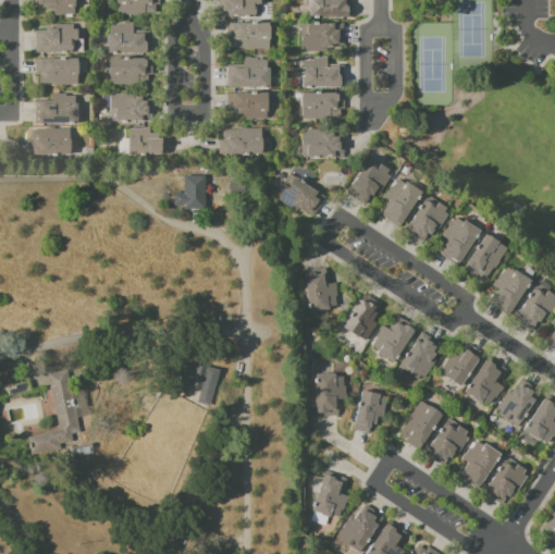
[(75,13),(54,13),(54,8),(45,9),(46,3),(36,3),(36,0),(76,0),(76,5),(75,5),(75,13)]
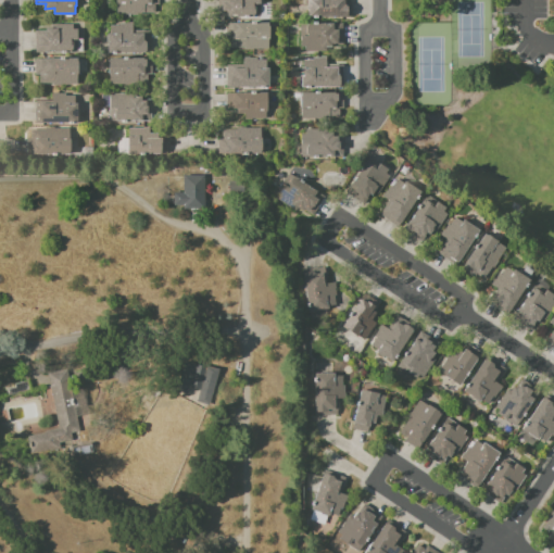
[(117,12),(117,0),(160,0),(160,2),(155,3),(155,11),(141,12),(141,14),(133,13),(133,12),(117,12)]
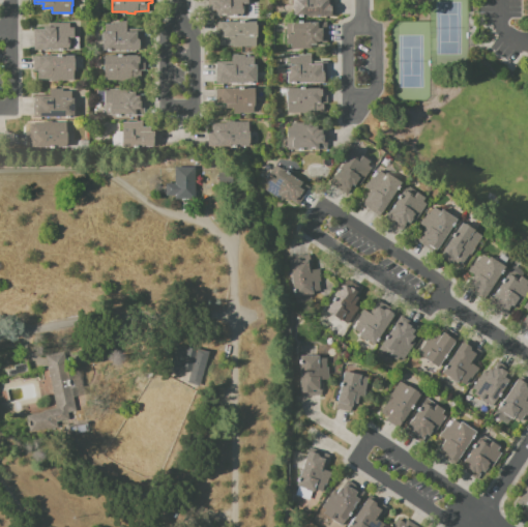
[(251,0),(252,1),(250,1),(250,12),(245,12),(223,12),(222,11),(221,11),(221,6),(220,6),(220,5),(215,5),(215,0),(251,0)]
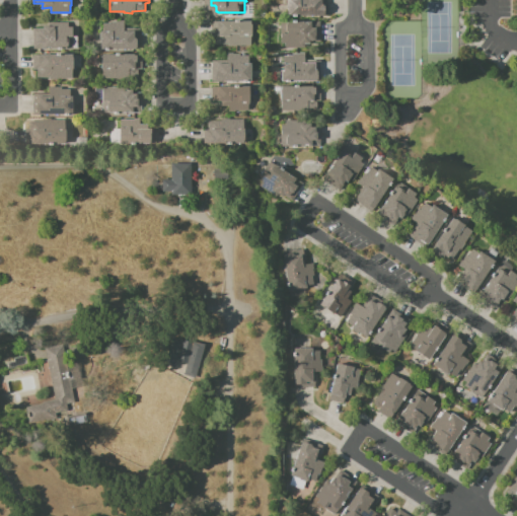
[(288,14),(288,0),(326,0),(326,14),(288,14)]
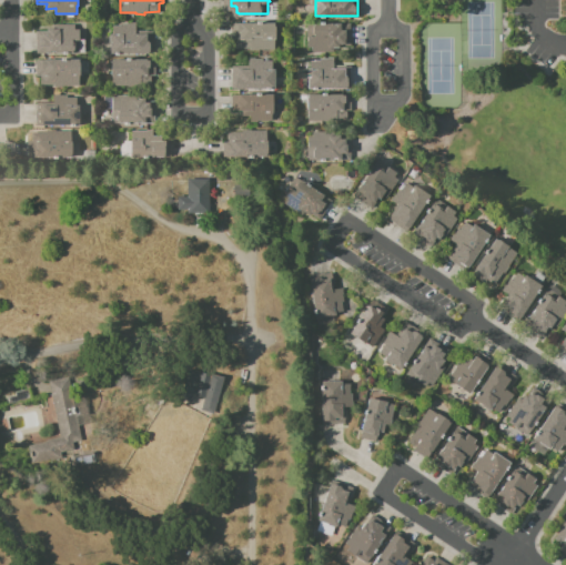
[(254,48),(254,46),(239,46),(239,36),(235,36),(234,20),(244,20),(279,20),(279,23),(280,23),(280,37),(278,37),(279,47),(254,48)]
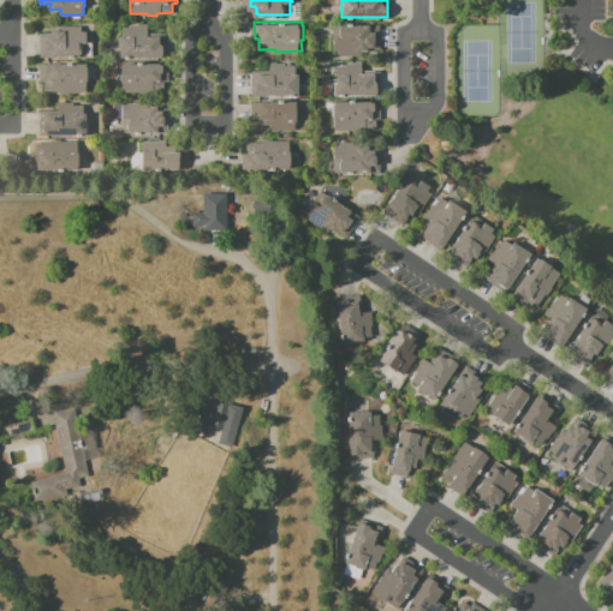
[(120,57),(119,35),(123,35),(123,27),(132,27),(132,24),(141,24),(141,23),(147,23),(148,31),(165,33),(166,41),(166,57),(120,57)]
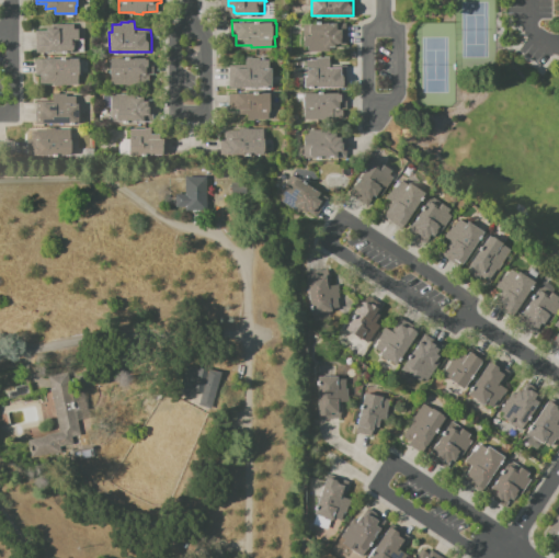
[(304,46),(304,34),(309,35),(309,24),(310,24),(310,22),(346,22),(345,35),(346,35),(346,45),(330,45),(330,50),(309,50),(308,45),(304,46)]
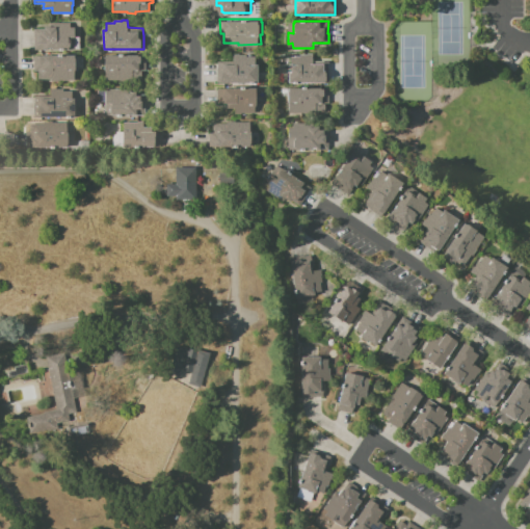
[(34,49),(34,36),(34,27),(45,28),(45,25),(50,25),(50,22),(71,22),(70,27),(74,26),(74,36),(75,48),(34,49)]
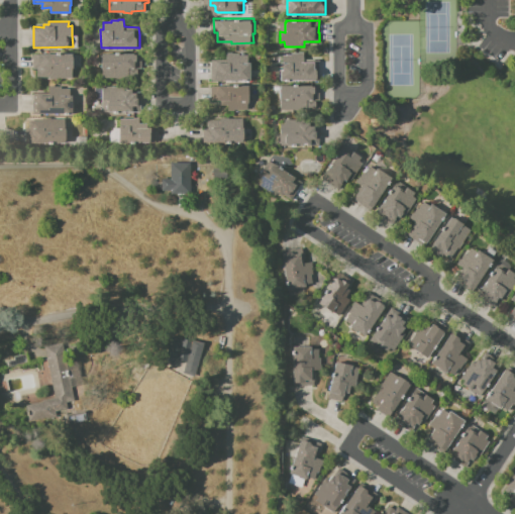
[(281,79),(281,61),(283,61),(283,54),(291,54),(291,52),(298,52),(304,50),(304,58),(319,59),(319,79),(281,79)]
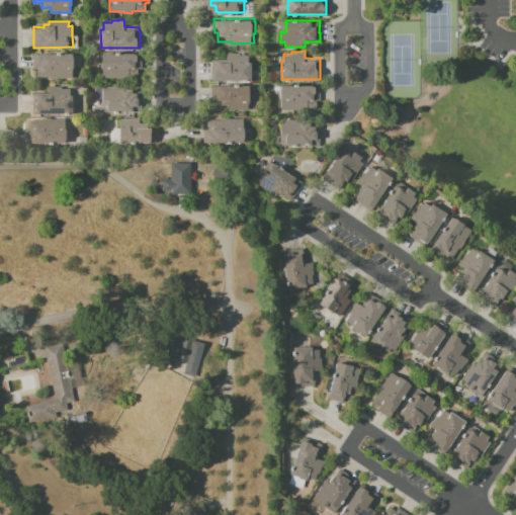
[(211,80),(211,66),(211,59),(228,59),(228,52),(233,52),(233,53),(240,53),(240,55),(248,55),(248,62),(251,62),(250,80),(211,80)]
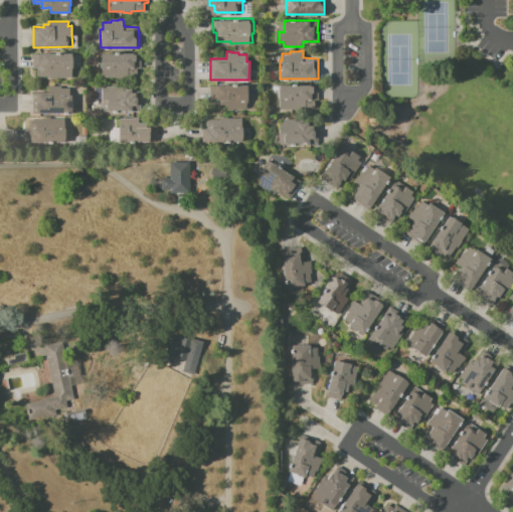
[(103,76),(102,55),(103,52),(141,53),(141,66),(138,66),(138,75),(126,75),(126,77),(117,77),(117,76),(103,76)]
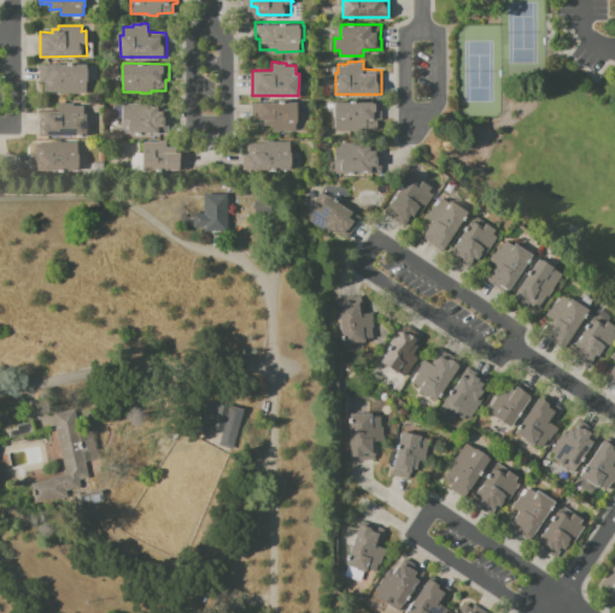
[(60,93),(60,90),(45,90),(44,81),(40,81),(39,64),(48,64),(50,64),(87,64),(87,92),(70,92),(70,93),(60,93)]
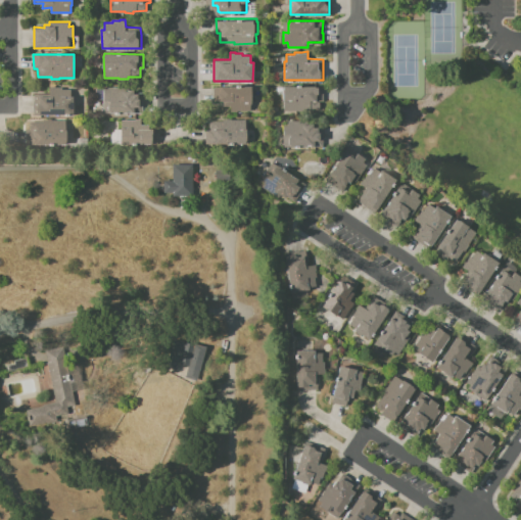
[(34,114),(34,100),(34,93),(50,93),(50,86),(55,86),(55,87),(62,87),(62,89),(70,89),(70,96),(74,97),(73,114),(38,114),(34,114)]
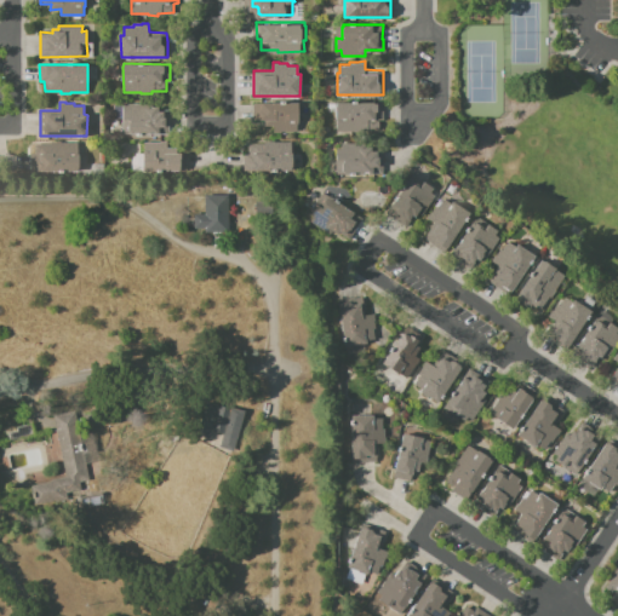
[(122,133),(122,119),(124,119),(122,108),(127,108),(129,103),(153,102),(153,107),(158,107),(158,108),(170,109),(170,133),(161,133),(122,133)]
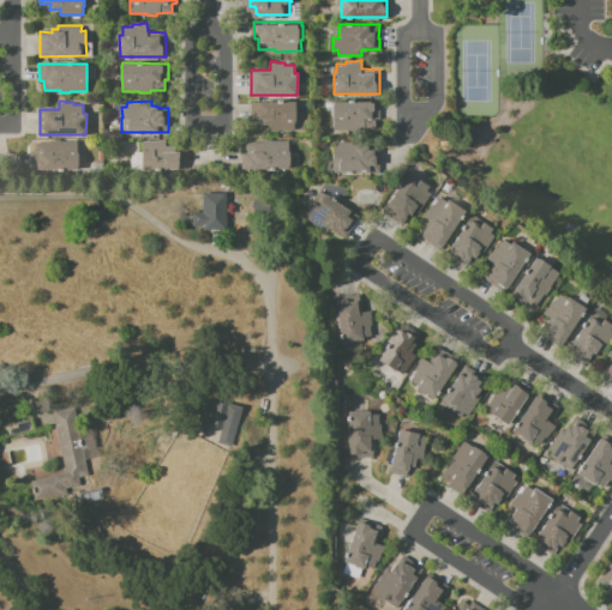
[(271,131),(271,125),(262,124),(262,119),(251,119),(251,102),(261,101),(295,101),(295,121),(294,121),(294,130),(279,130),(277,131),(271,131)]
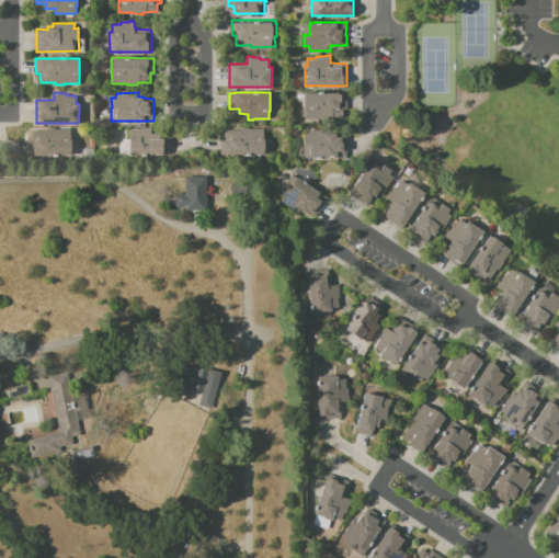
[(305,118),(304,95),(305,95),(305,92),(348,92),(346,107),(343,107),(343,117),(334,116),(333,118),(305,118)]
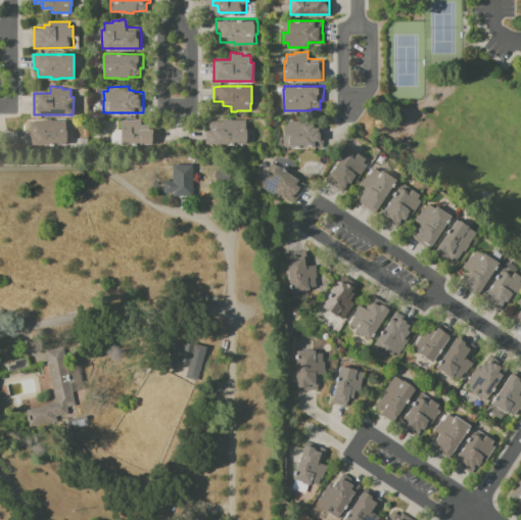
[(206,143),(206,128),(210,129),(210,128),(209,128),(209,121),(224,121),(224,117),(231,117),(231,119),(245,120),(245,129),(246,129),(245,143),(206,143)]
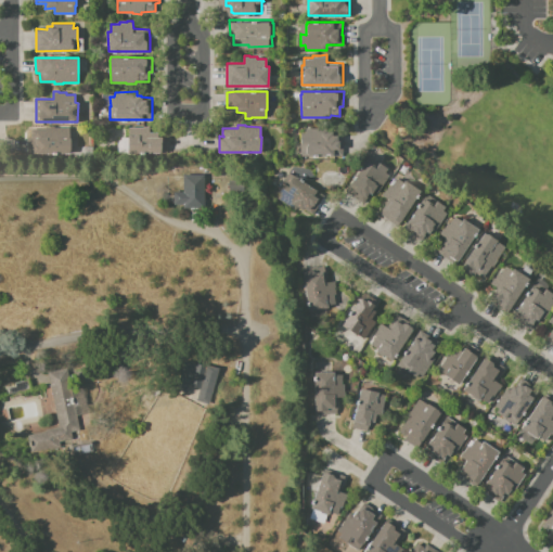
[(28,153),(28,137),(31,137),(31,128),(46,128),(46,126),(55,126),(55,127),(69,127),(71,153),(37,153),(28,153)]
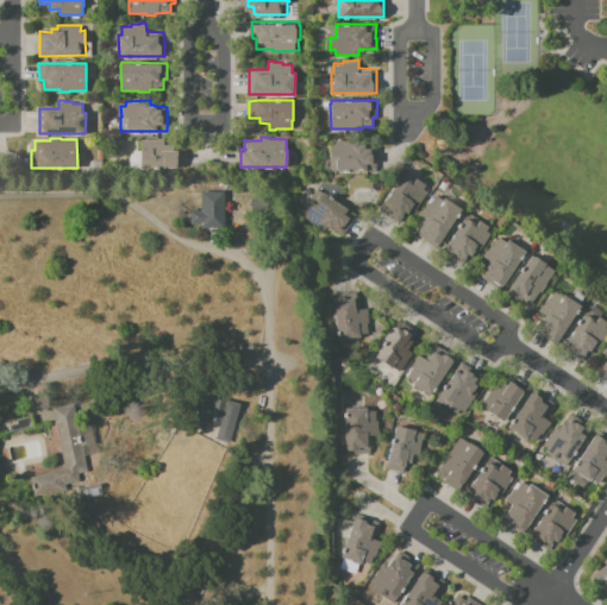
[(141,166),(141,147),(142,147),(142,139),(164,139),(164,144),(174,144),(174,150),(183,150),(183,168),(141,166)]
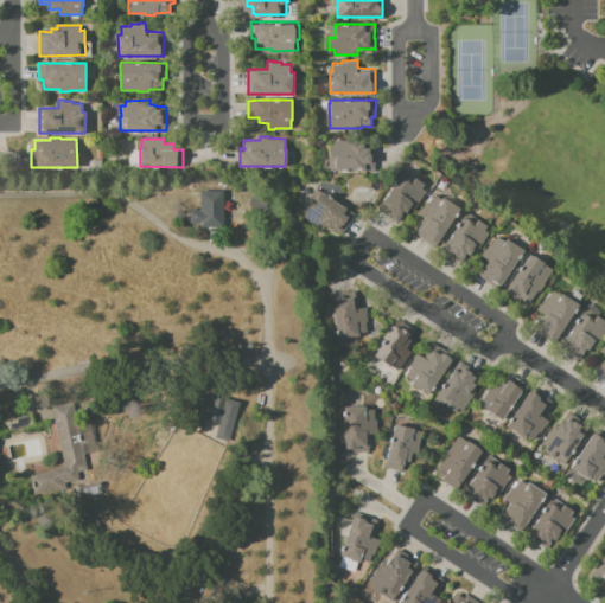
[(329,170),(329,155),(330,155),(330,145),(335,145),(335,139),(358,140),(358,146),(375,146),(375,168),(367,168),(365,170),(337,170),(329,170)]
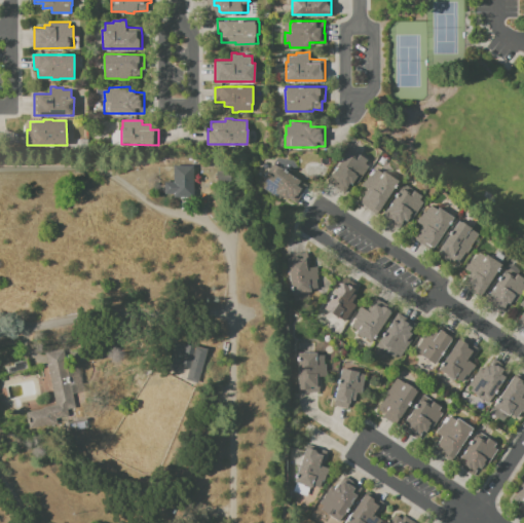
[(358,182),(356,181),(352,183),(349,182),(344,191),(337,187),(338,187),(328,180),(333,172),(334,172),(350,147),(368,159),(365,162),(369,165),(358,182)]
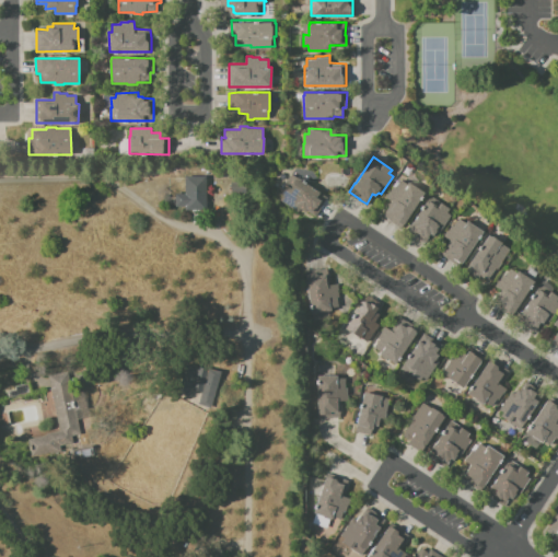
[(279,193),(291,173),(327,197),(315,216),(302,207),(299,211),(280,199),(283,195),(279,193)]
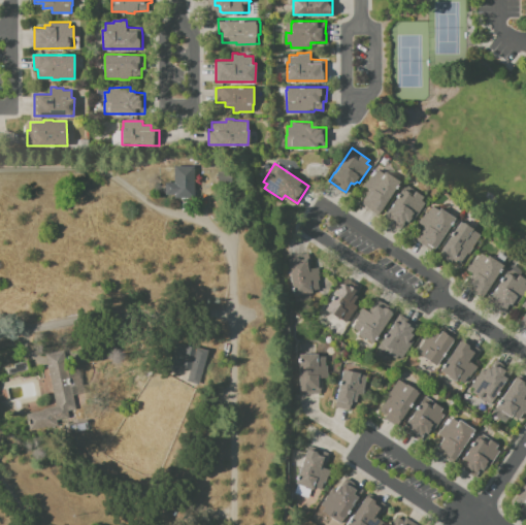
[(175,197),(175,193),(166,193),(166,182),(174,181),(174,165),(194,165),(195,197),(175,197)]
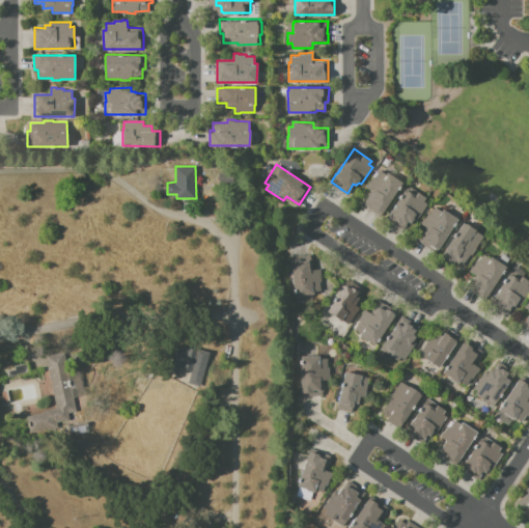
[(382,216),(368,207),(368,206),(364,202),(371,189),(365,186),(368,182),(369,182),(372,176),(376,176),(380,169),(386,174),(388,172),(402,183),(382,216)]
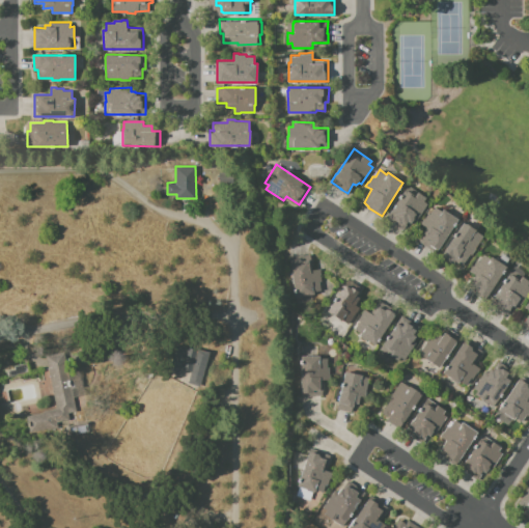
[(220,171),(233,171),(233,185),(219,185),(220,171)]
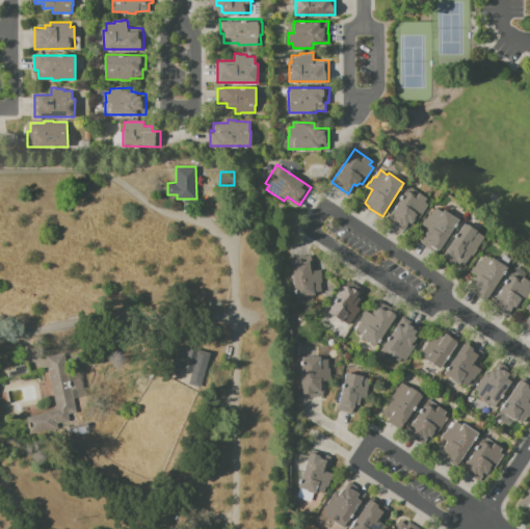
[(408,185),(418,191),(417,192),(428,200),(422,210),(423,211),(417,220),(413,218),(404,231),(396,226),(397,226),(387,218),(408,185)]
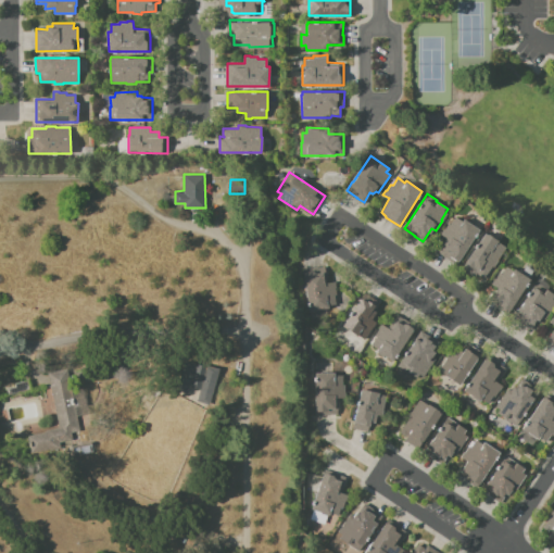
[(479,229),(455,264),(443,256),(444,255),(438,251),(448,238),(441,234),(449,223),(451,224),(455,216),(462,221),(464,218),(479,229)]
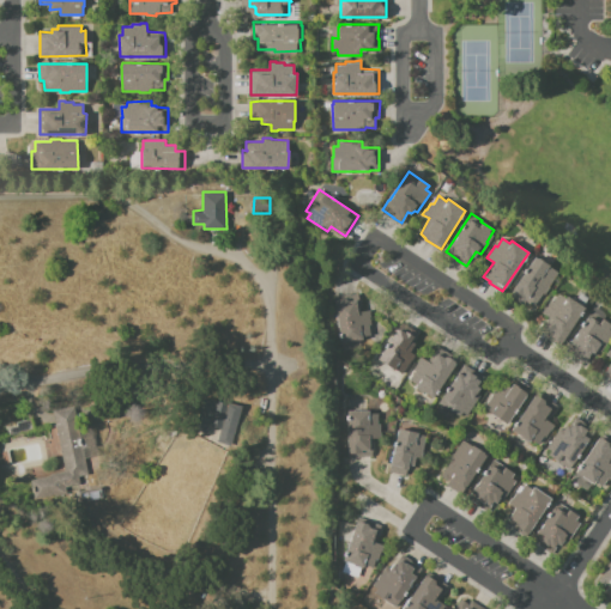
[(534,256),(557,272),(549,285),(550,286),(545,293),(543,292),(534,305),(526,300),(524,305),(509,294),(534,256)]
